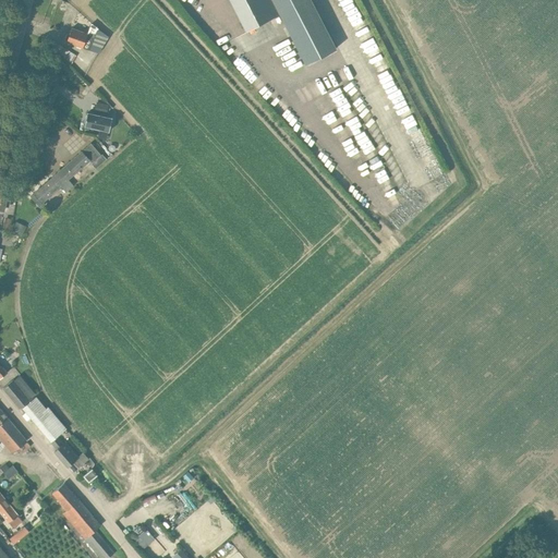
[(229,0),(245,31),(279,14),(271,0),(229,0)]
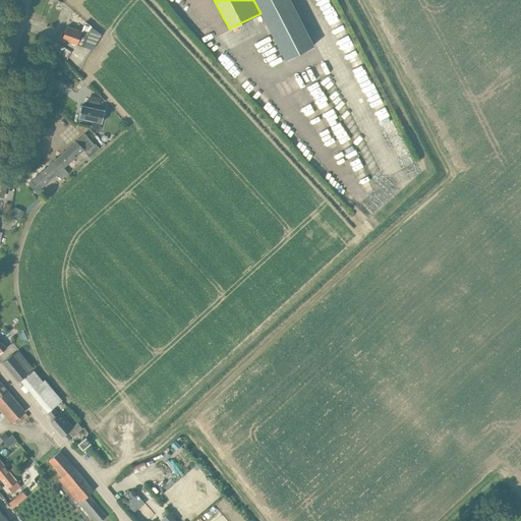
[(253,0),(261,13),(285,60),(313,45),(290,0),(253,0)]
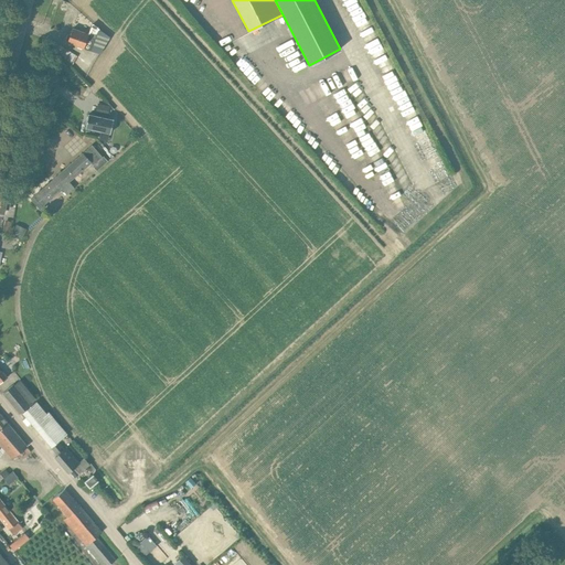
[(109,38),(93,24),(88,34),(72,29),(67,42),(100,54),(109,38)]
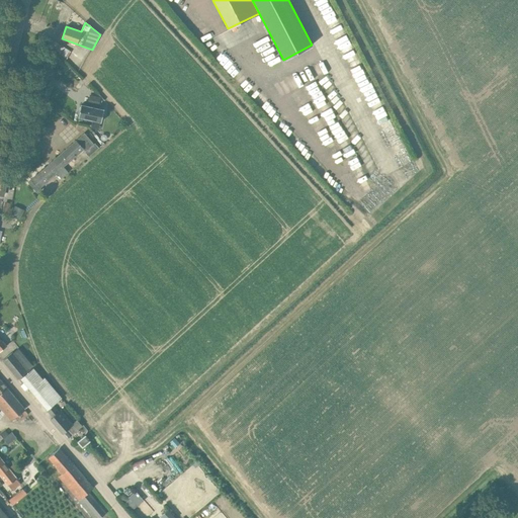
[(44,34),(40,44),(56,50),(66,60),(71,52),(69,50),(52,39),(44,34)]
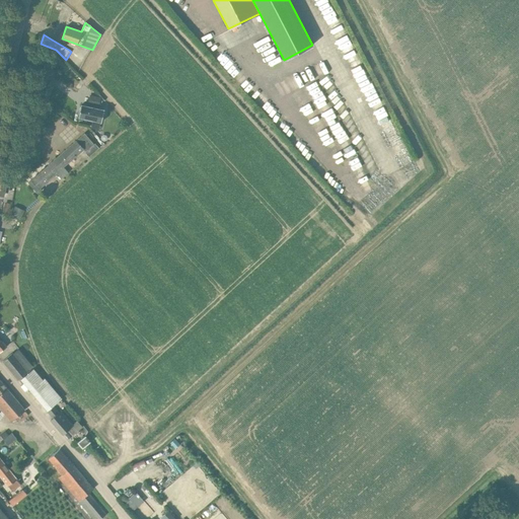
[(83,78),(81,81),(87,87),(89,84),(83,78)]
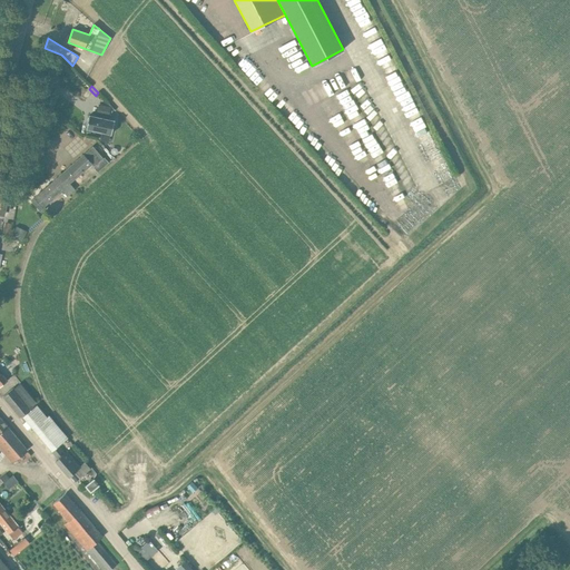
[(111,107),(98,105),(96,115),(109,117),(111,107)]
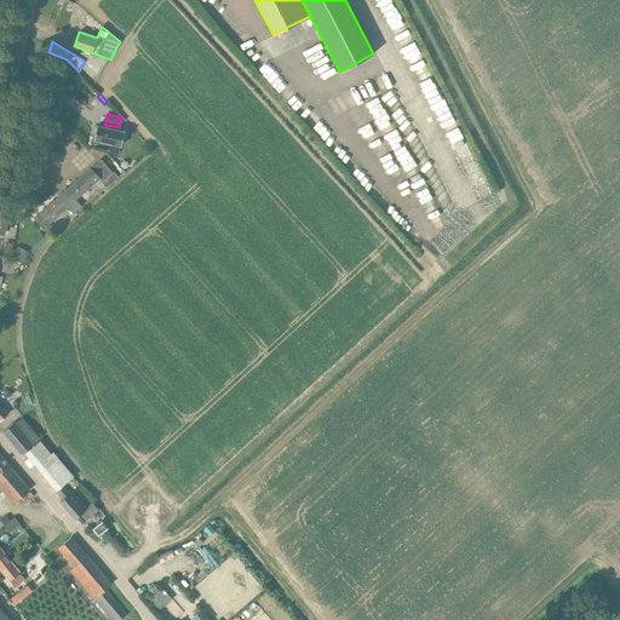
[(97,125),(93,139),(121,145),(122,143),(124,133),(124,131),(97,125)]
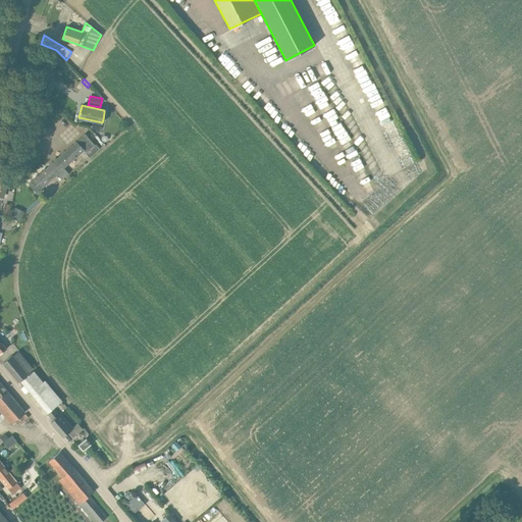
[(56,159),(63,168),(77,156),(85,150),(86,153),(80,158),(84,162),(99,149),(85,134),(56,159)]
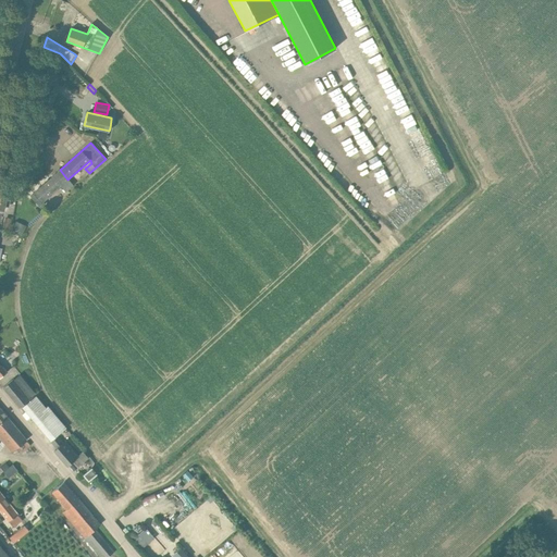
[(35,193),(31,196),(40,208),(45,203),(42,201),(61,186),(52,176),(35,193)]
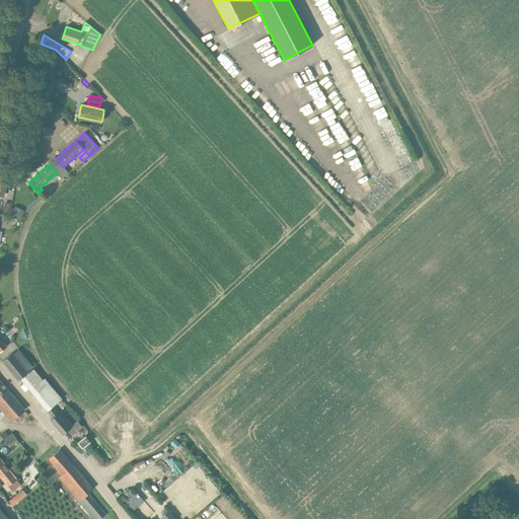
[(0,174),(0,195),(3,196),(5,190),(9,191),(10,183),(6,182),(7,176),(0,174)]
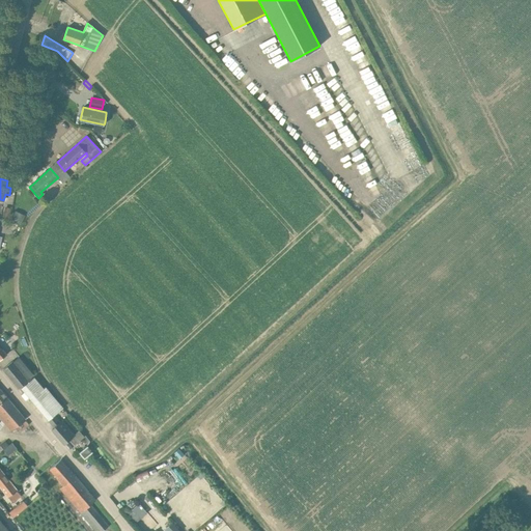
[(5,206),(2,217),(9,219),(9,217),(11,208),(10,208),(5,206)]
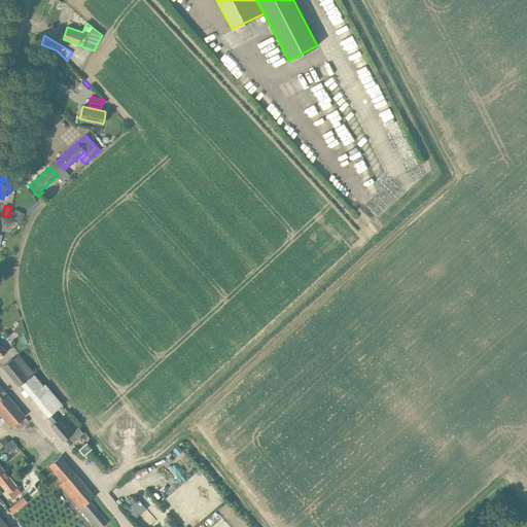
[(10,218),(21,222),(24,216),(25,214),(14,209),(11,216),(10,218)]
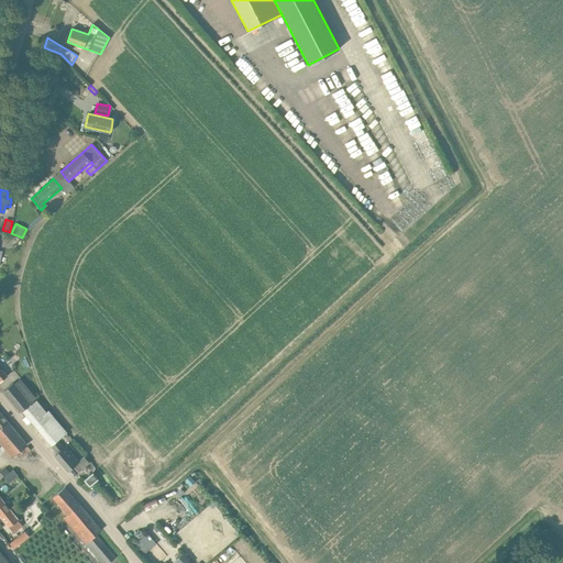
[(12,383),(2,392),(20,412),(30,404),(12,383)]
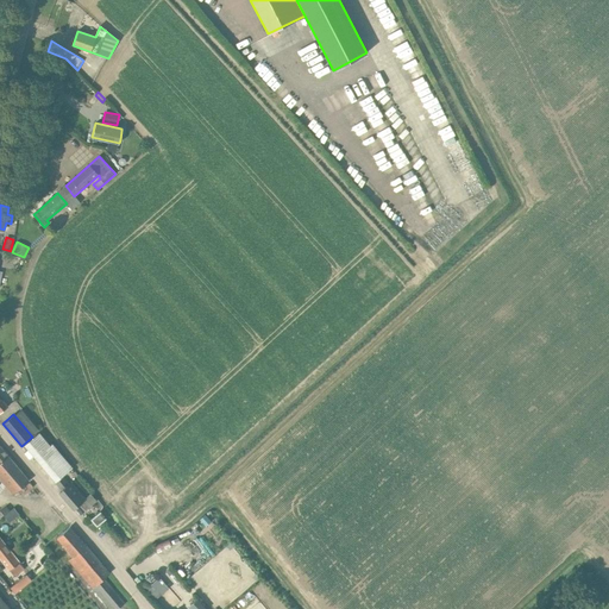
[(50,445),(39,433),(24,445),(62,490),(60,491),(74,509),(81,503),(86,510),(98,500),(92,493),(86,497),(73,481),(69,484),(62,476),(73,468),(52,444),(50,445)]
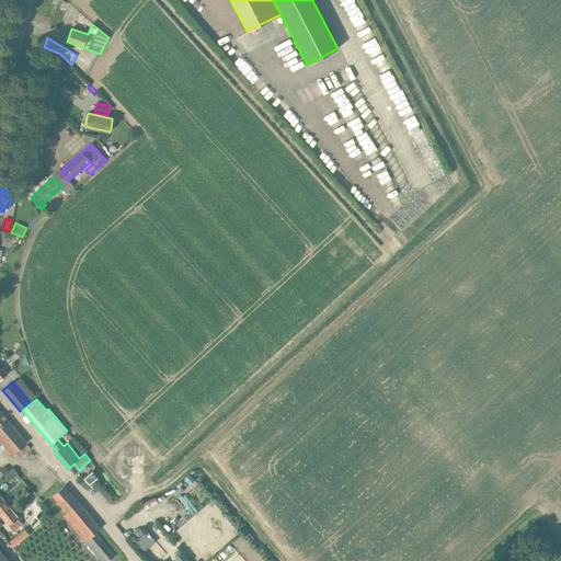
[(0,451),(6,458),(11,454),(11,455),(26,442),(9,419),(8,420),(0,411),(0,451)]
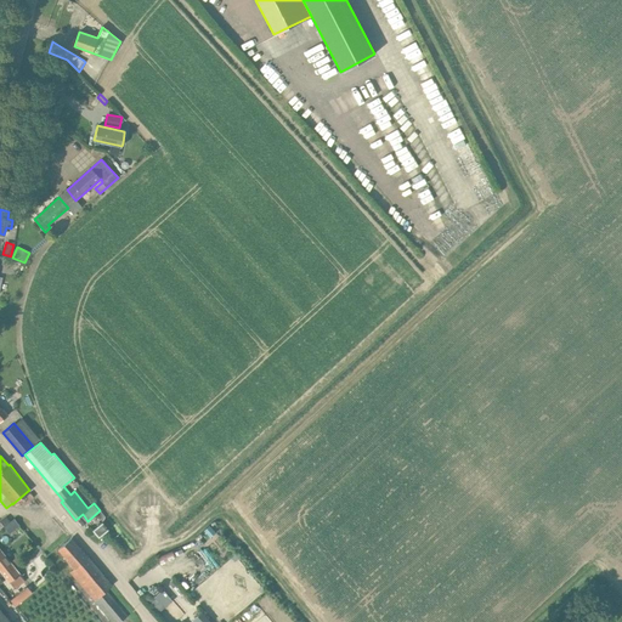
[(6,516),(0,521),(0,530),(10,521),(6,516)]
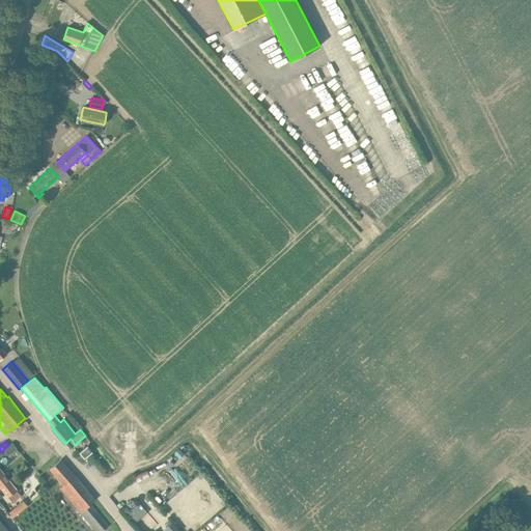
[(84,458),(91,452),(87,447),(80,453),(84,458)]
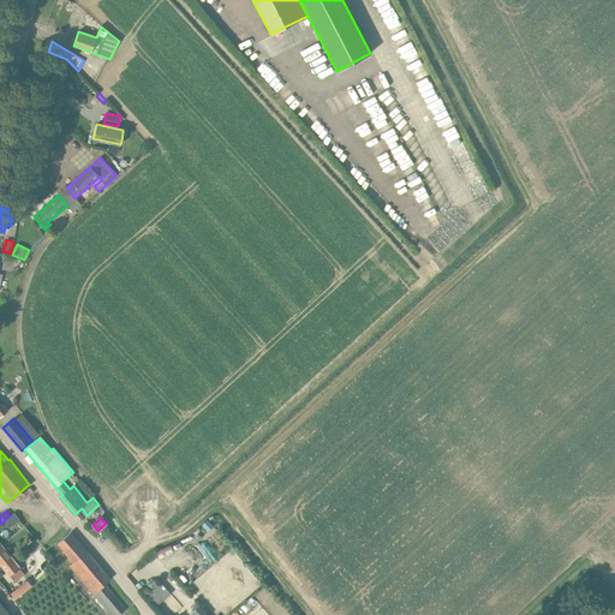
[(70,531),(58,543),(75,562),(69,566),(93,593),(111,614),(118,614),(126,609),(103,583),(112,577),(71,530),(70,531)]
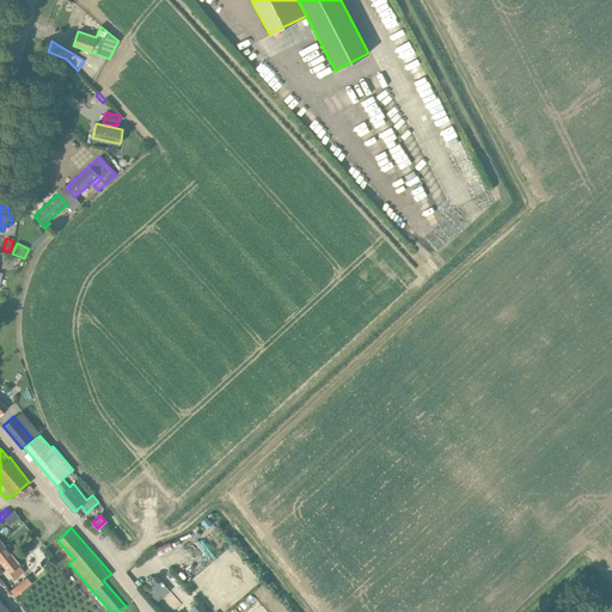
[(169,543),(154,549),(157,554),(171,548),(169,543)]
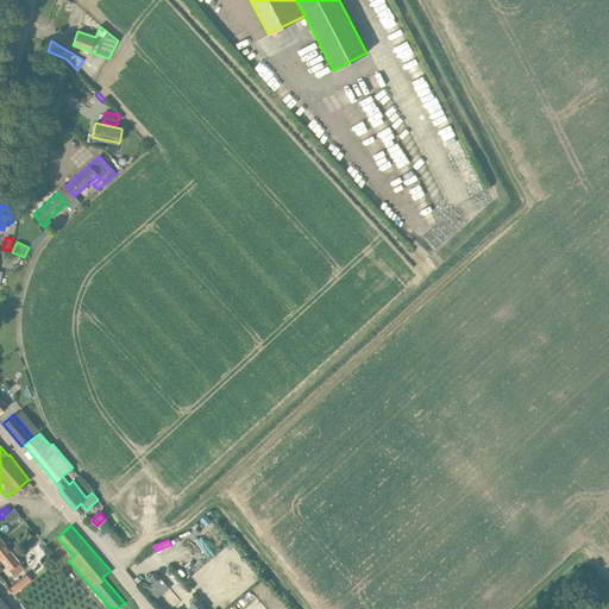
[(8,550),(0,556),(0,557),(10,570),(14,577),(24,569),(8,550)]
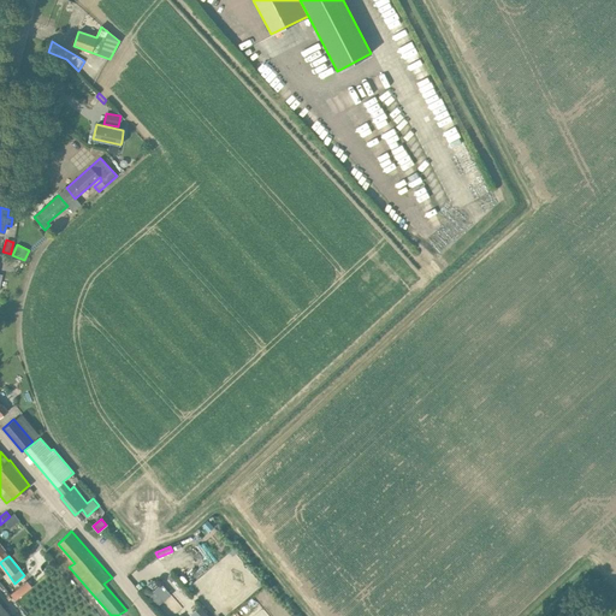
[(160,561),(155,564),(166,576),(171,573),(160,561)]
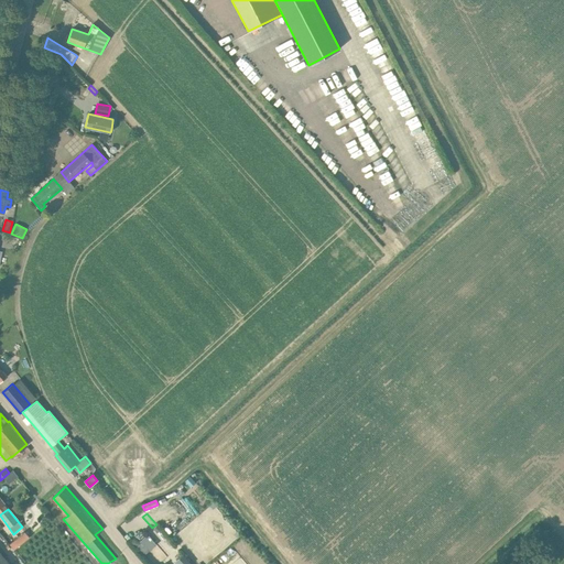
[(160,530),(155,533),(165,545),(170,541),(160,530)]
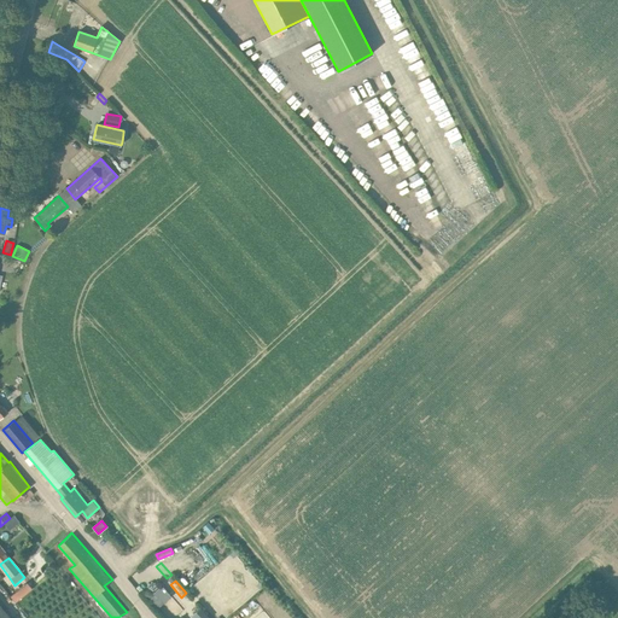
[(27,582),(10,596),(15,602),(31,589),(27,582)]
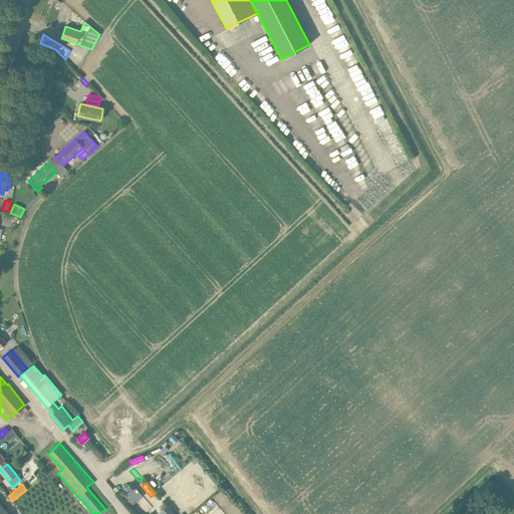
[(135,487),(123,497),(132,507),(143,497),(135,487)]
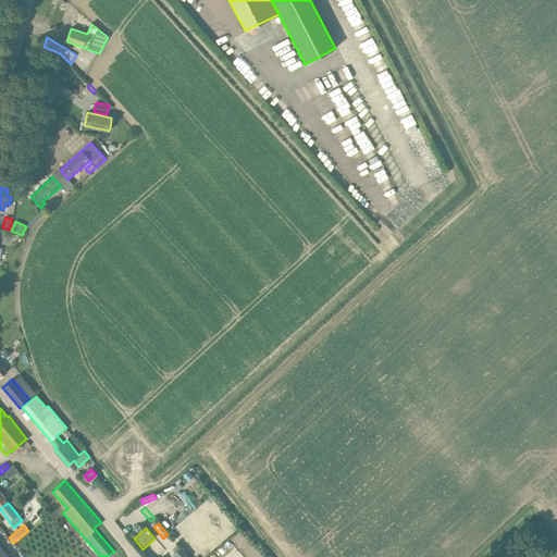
[(10,556),(0,545),(0,556),(10,556)]
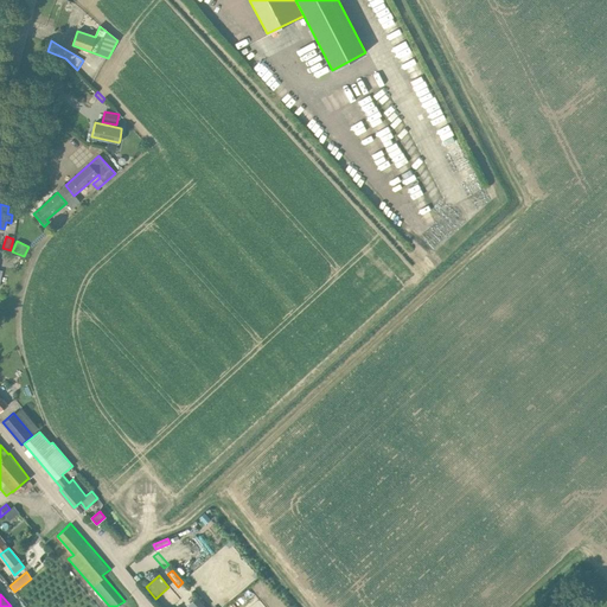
[(189,604),(191,606),(205,606),(197,596),(189,604)]
